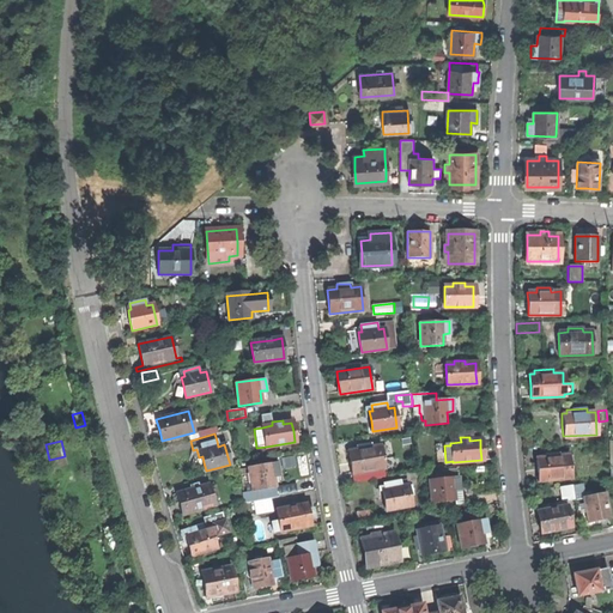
[(350,463),(352,475),(384,469),(384,467),(381,449),(381,445),(347,451),(350,463)]
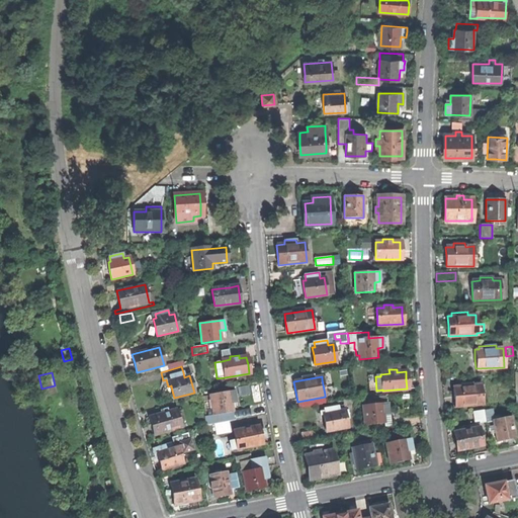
[(453,397),(454,407),(482,404),(481,384),(472,384),(456,386),(452,386),(453,397)]
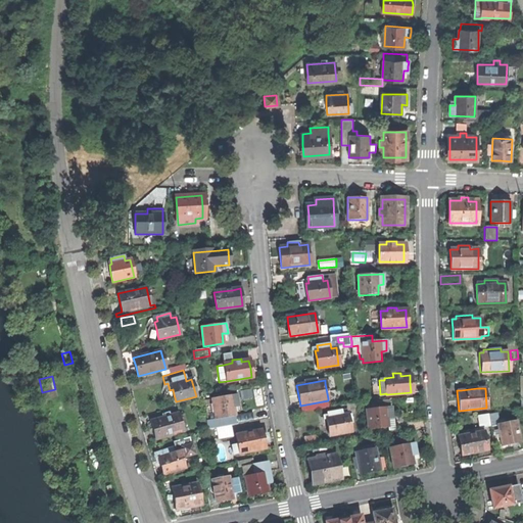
[(236,395),(212,399),(216,419),(208,420),(209,429),(216,427),(230,425),(232,425),(231,416),(234,416),(233,406),(238,405),(237,399),(236,395)]
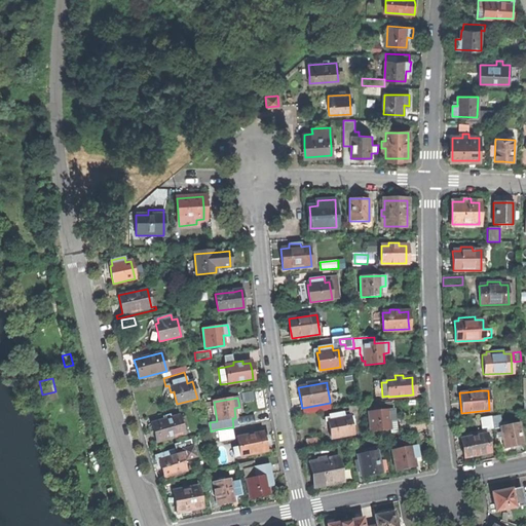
[(392,404),(368,406),(368,412),(393,409),(392,404)]
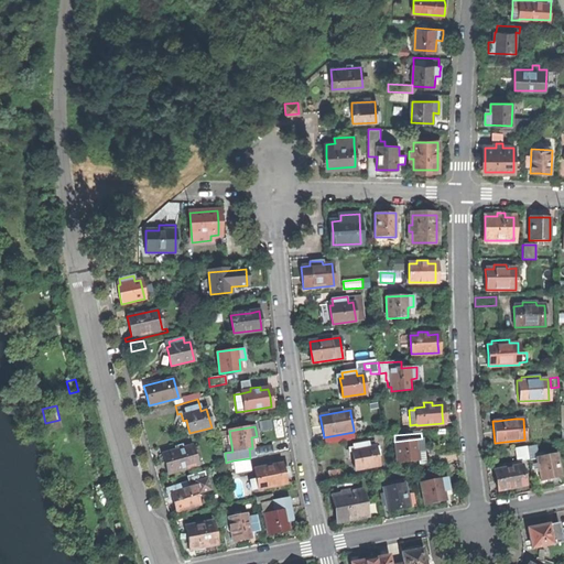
[(422,438),(394,442),(397,463),(419,461),(419,464),(424,463),(422,438)]
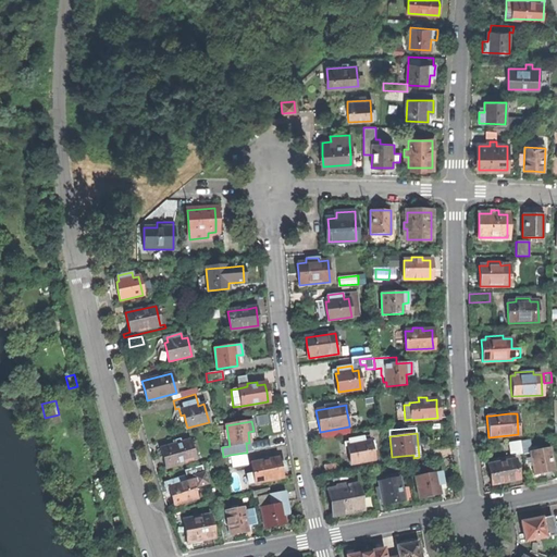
[(350,465),(373,460),(370,442),(364,443),(363,437),(349,440),(350,445),(347,446),(349,455),(350,465)]
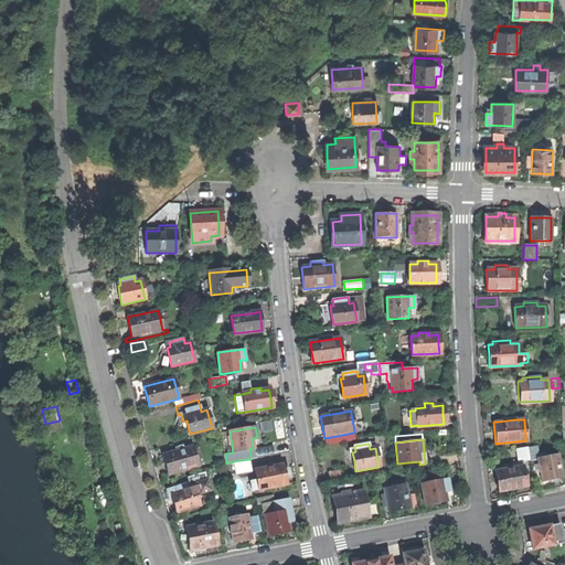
[(166,466),(168,475),(198,467),(192,447),(162,455),(166,466)]
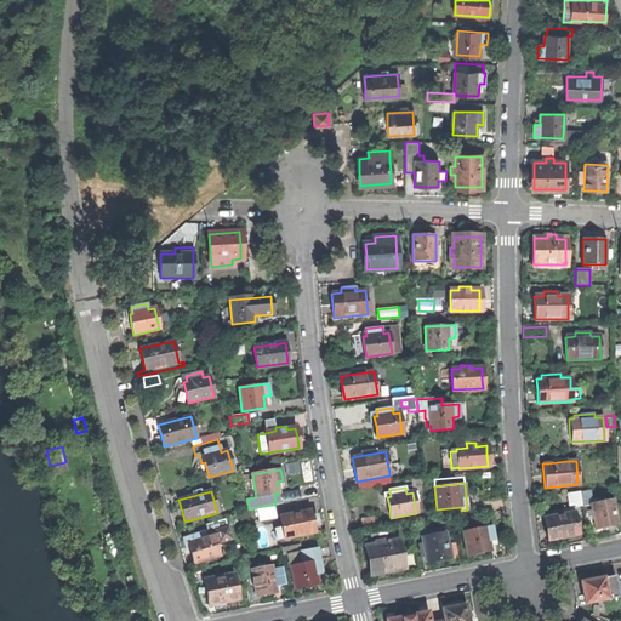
[(560,494),(562,508),(573,507),(573,510),(552,513),(553,518),(543,520),(546,529),(547,539),(586,531),(581,506),(580,491),(560,494)]
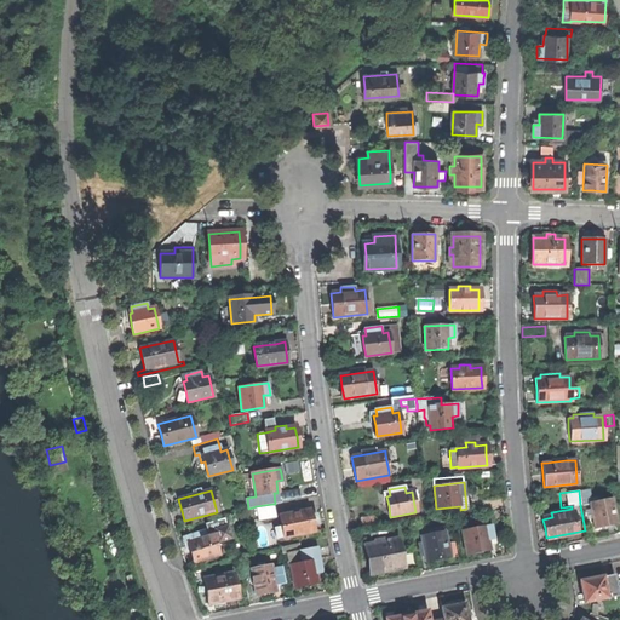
[(590,504),(591,510),(586,511),(589,522),(593,522),(595,528),(607,526),(618,524),(613,499),(590,504)]
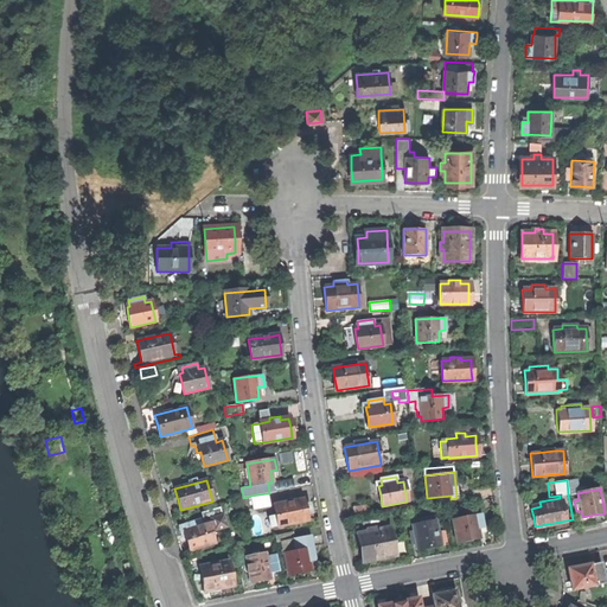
[(250,496),(253,510),(269,506),(267,493),(250,496)]
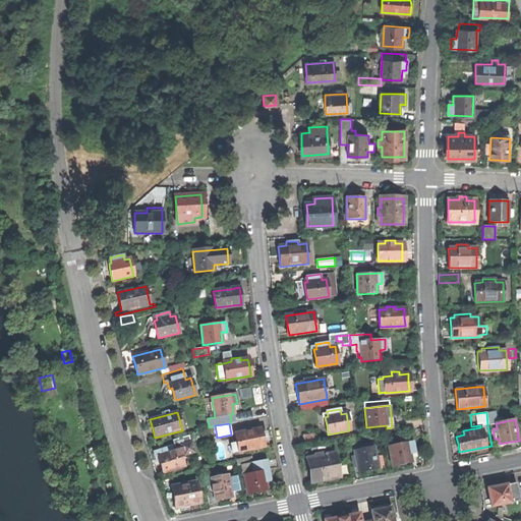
[(256,426),(237,429),(237,432),(235,433),(237,442),(230,443),(232,452),(238,450),(263,446),(262,437),(259,428),(257,428),(256,426)]
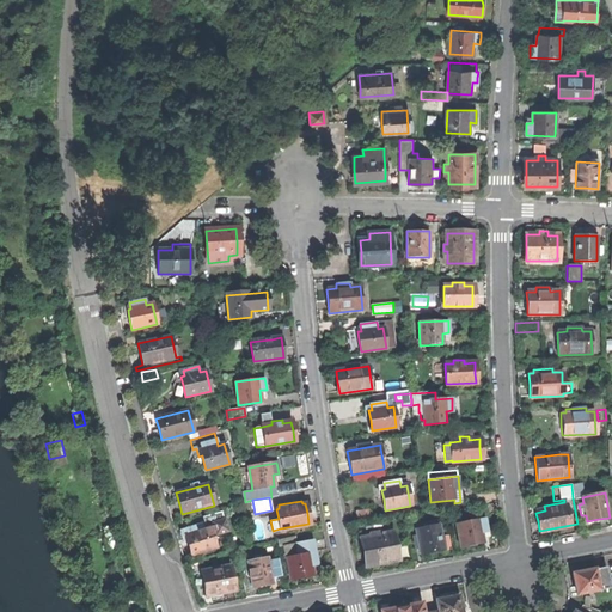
[(357,520),(373,516),(372,509),(356,513),(357,520)]
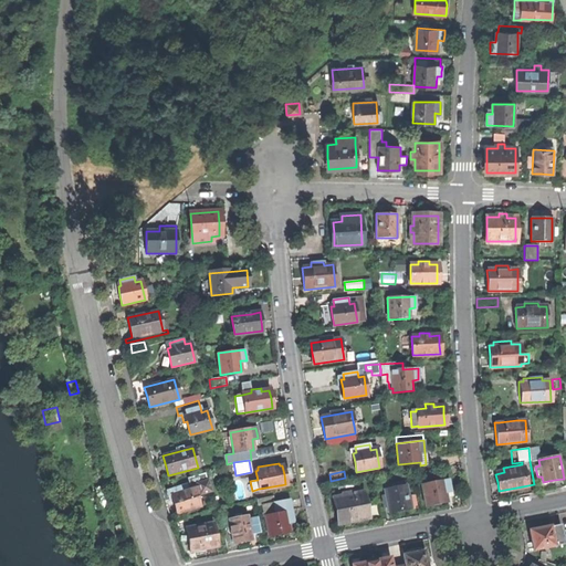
[(187,484),(173,489),(166,491),(168,496),(170,503),(175,502),(177,513),(200,506),(195,489),(198,488),(199,494),(211,491),(208,480),(206,472),(188,478),(190,483),(187,484)]
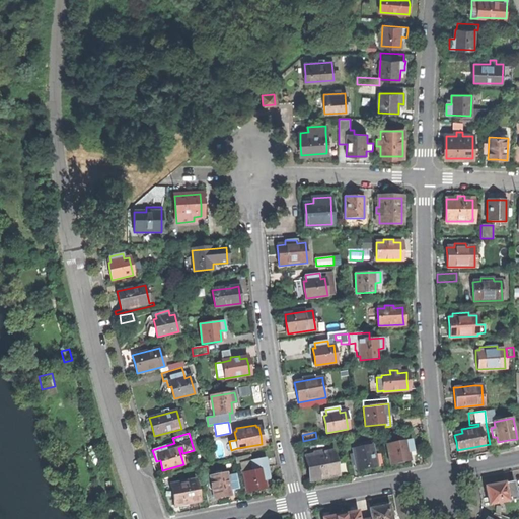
[(411,440),(387,444),(390,463),(399,461),(410,460),(409,457),(414,456),(411,440)]
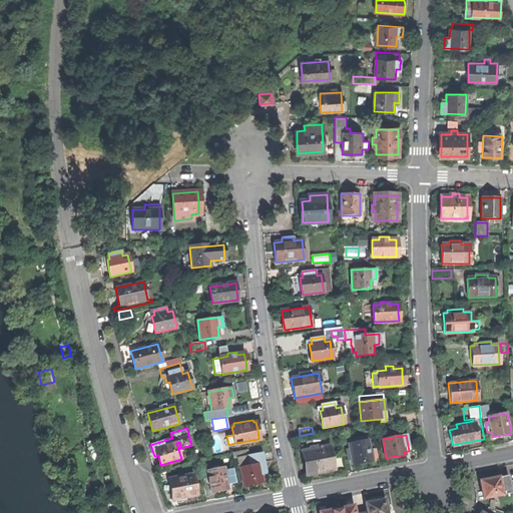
[(349,444),(353,464),(362,463),(371,461),(367,440),(349,444)]
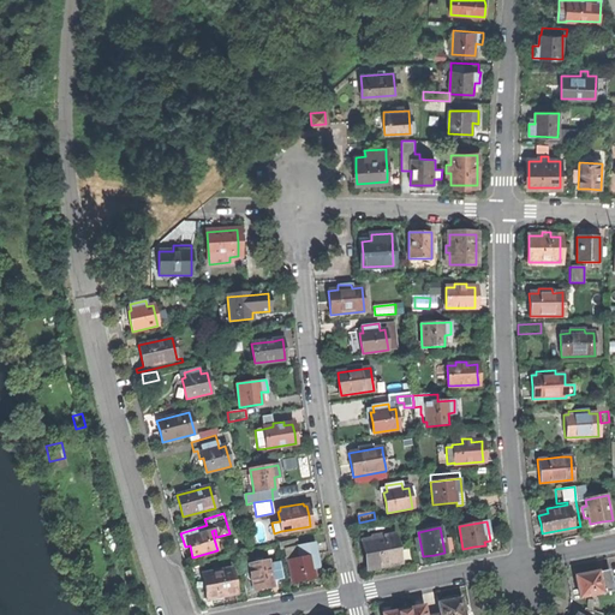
[(369,567),(399,561),(393,536),(382,538),(382,535),(374,537),(375,541),(364,543),(366,555),(369,567)]
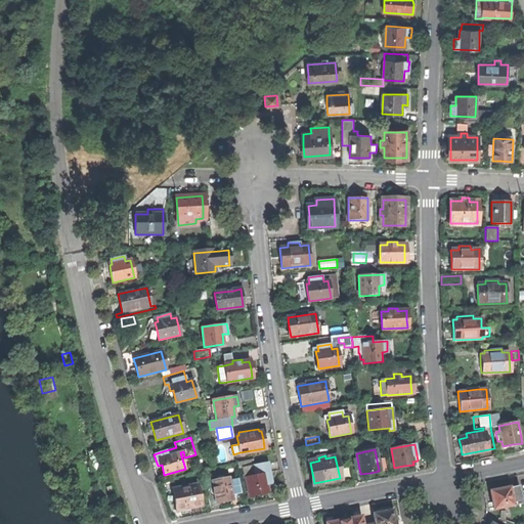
[(268,492),(266,483),(271,482),(270,473),(267,463),(253,466),(254,469),(244,471),(246,478),(249,496),(260,494),(268,492)]
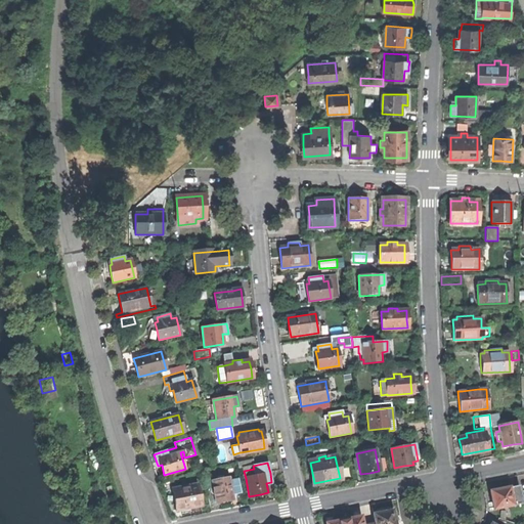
[(212,481),(216,504),(225,501),(232,499),(231,491),(234,491),(233,483),(229,483),(229,480),(228,478),(212,481)]
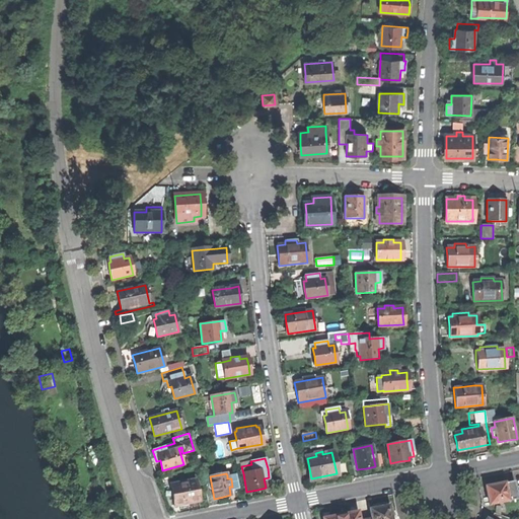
[(238,489),(239,489),(236,473),(227,475),(227,478),(231,478),(232,487),(233,489),(238,488),(238,489)]
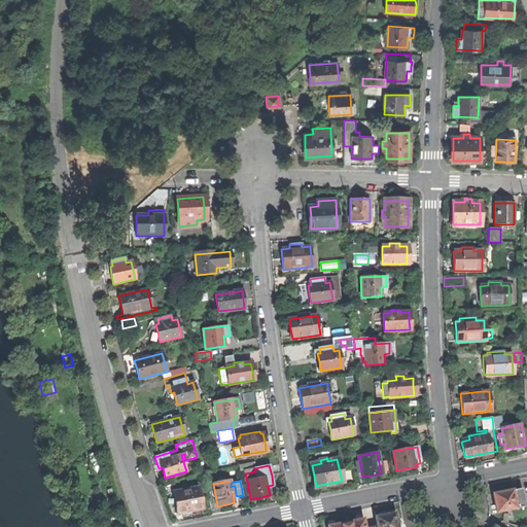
[(191,511),(203,508),(199,487),(173,492),(177,514),(191,511)]
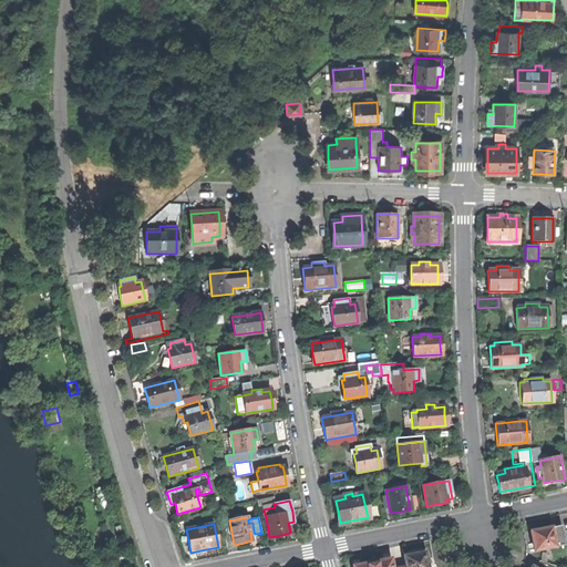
[(566,544),(566,542),(564,524),(552,527),(555,546),(566,544)]
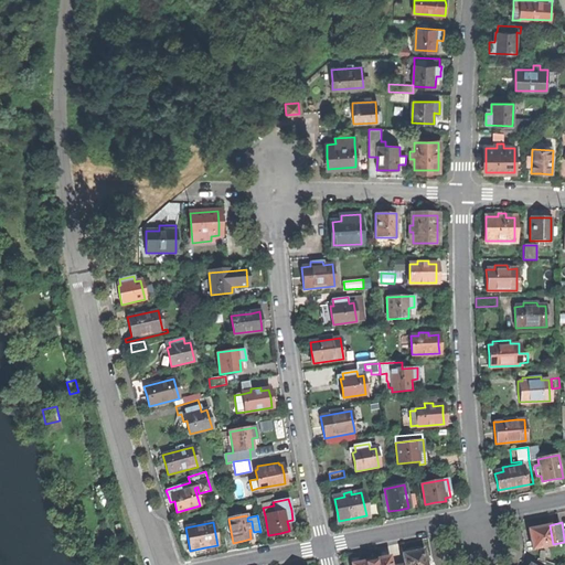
[(553,544),(550,525),(541,526),(529,529),(533,548),(553,544)]
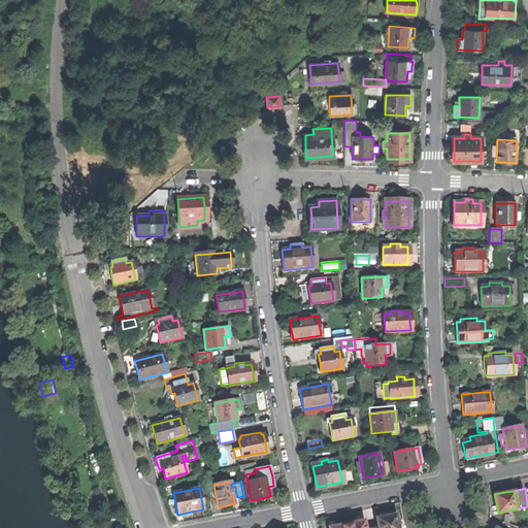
[(376,518),(378,527),(372,527),(397,527),(395,515),(386,516),(376,518)]
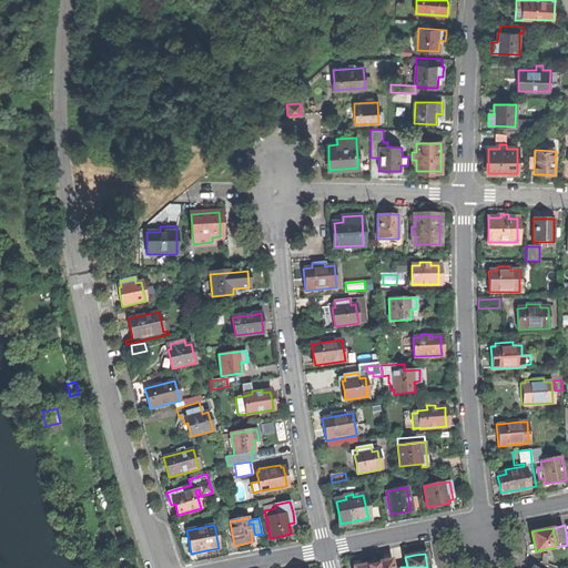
All buildings are outlined.
